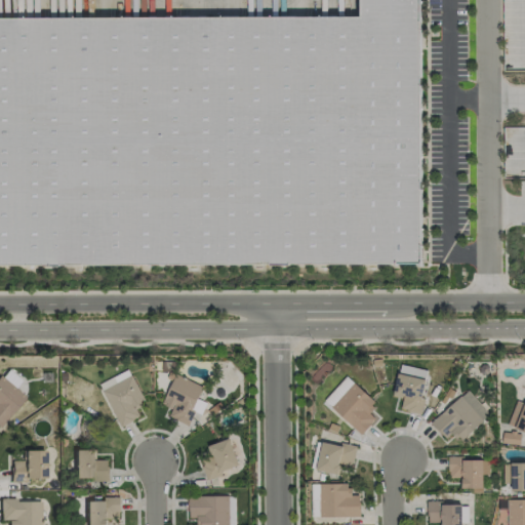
[(0,264),(419,263),(417,0),(358,0),(359,15),(0,16),(0,264)]
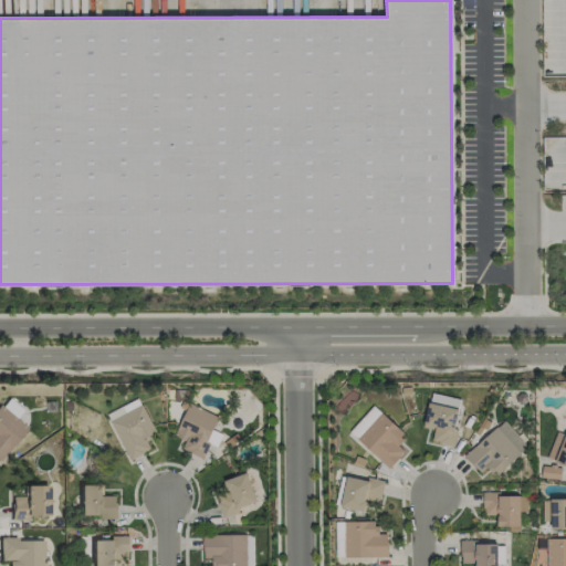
[(423,427),(433,429),(431,441),(451,447),(462,400),(430,394),(423,427)]
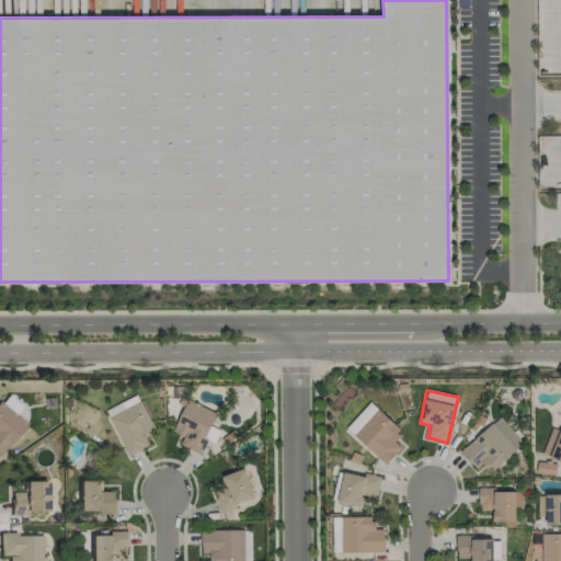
[(105,410),(127,456),(149,446),(145,437),(155,432),(137,395),(105,410)]
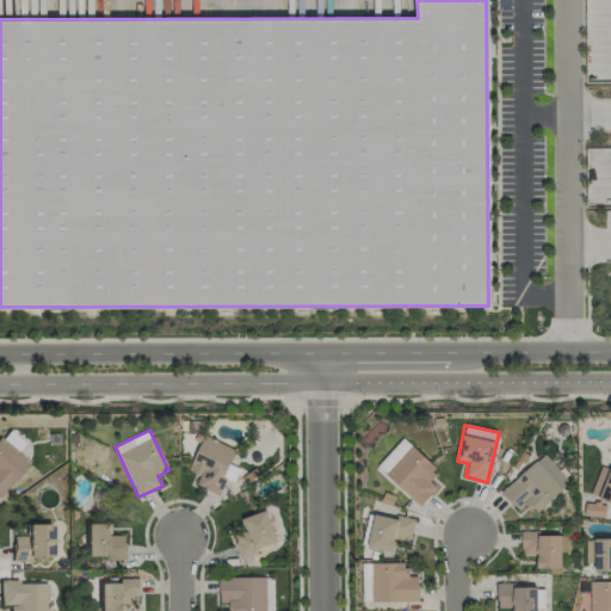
[(18,450),(24,442),(8,431),(2,439),(18,450)]
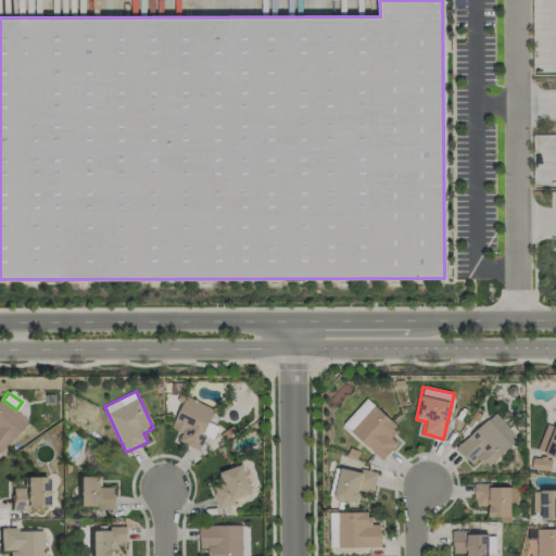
[(171,429),(181,433),(178,441),(198,450),(215,409),(185,396),(171,429)]
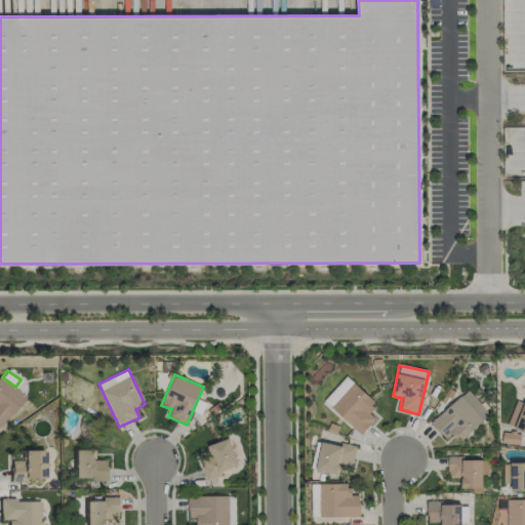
[(0,426),(25,396),(0,375),(0,426)]
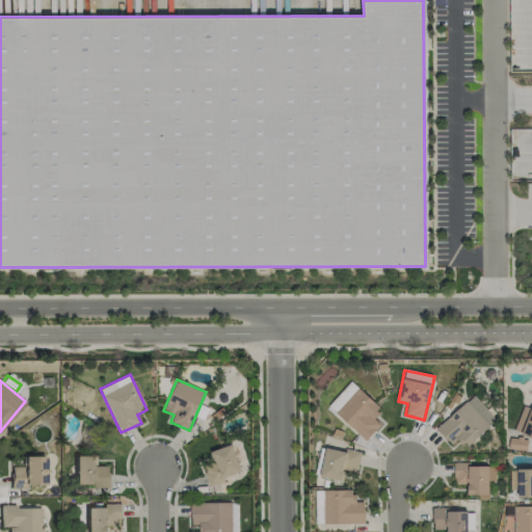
[(365,442),(380,425),(373,419),(381,409),(350,381),(327,406),(365,442)]
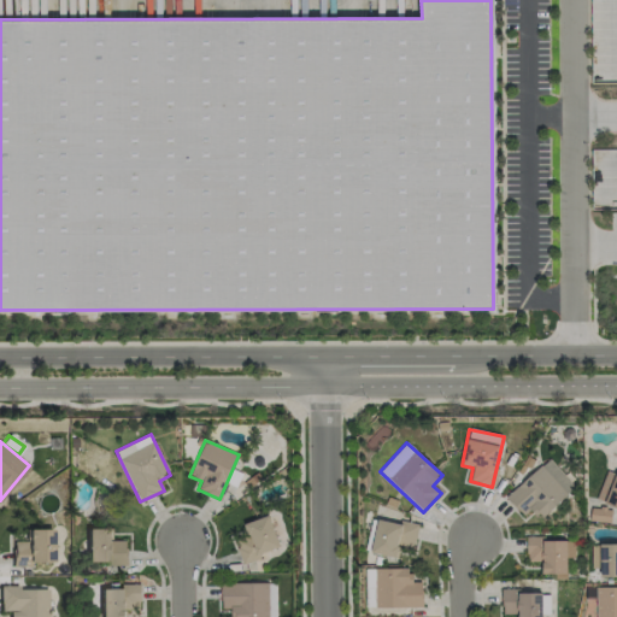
[(540,519),(575,488),(548,459),(506,498),(522,516),(530,509),(540,519)]
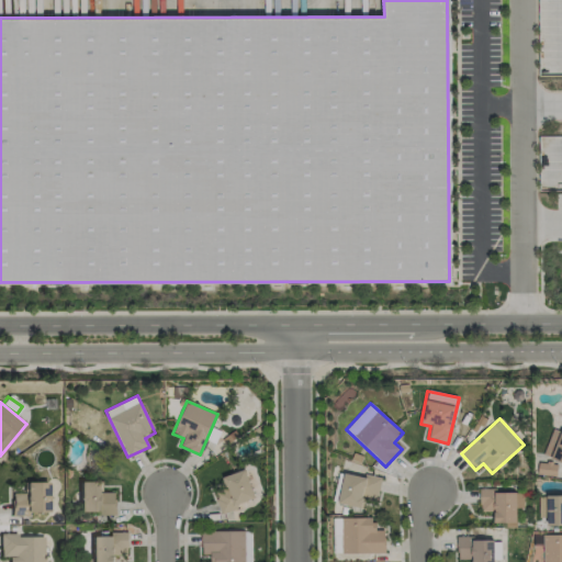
[(561,431),(552,428),(542,456),(561,462),(561,431)]
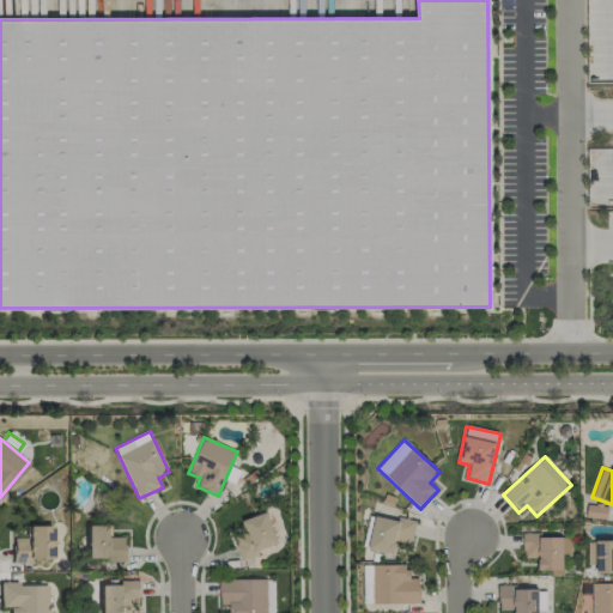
[(240,558),(278,547),(268,513),(242,520),(246,533),(234,536),(240,558)]
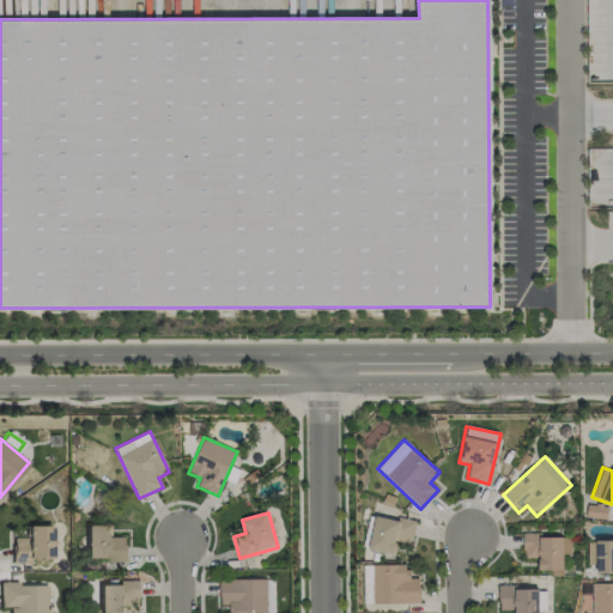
[(394,556),(396,542),(410,546),(416,525),(375,514),(366,548),(394,556)]
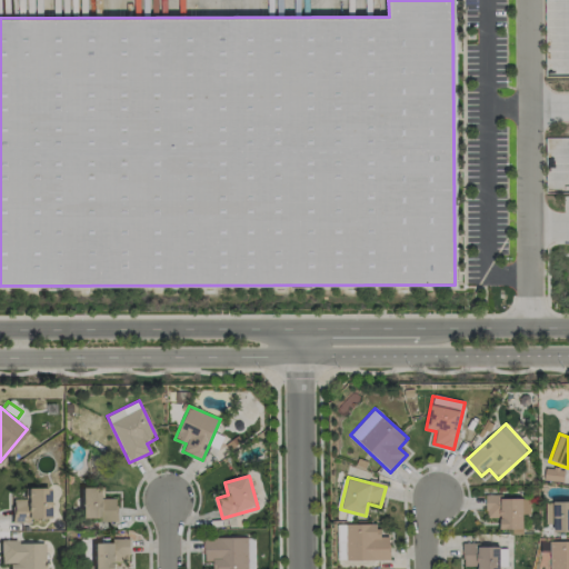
[(80,518),(100,518),(101,522),(117,521),(117,499),(102,499),(102,487),(79,488),(80,518)]
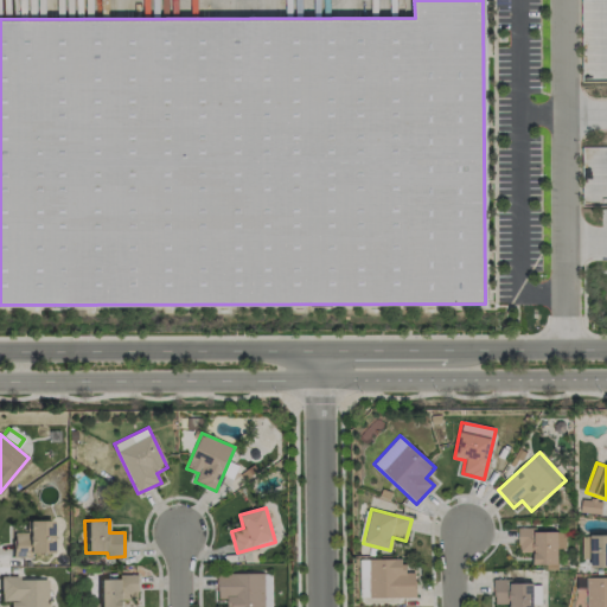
[(12,555),(51,554),(50,521),(26,521),(26,532),(12,532),(12,555)]
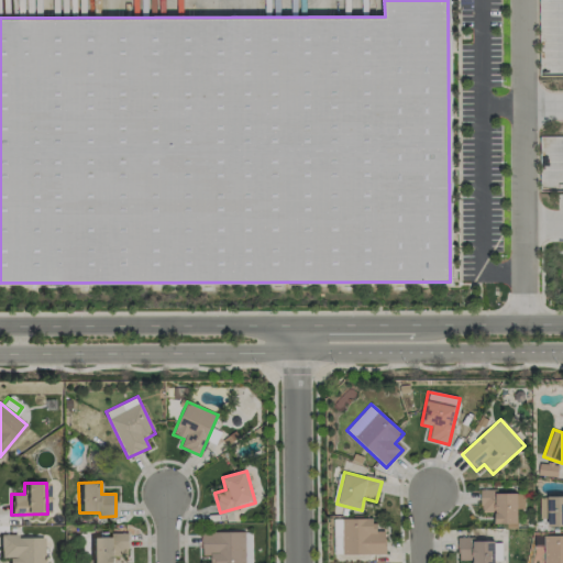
[(495,525),(517,523),(517,509),(523,509),(523,492),(481,493),(481,514),(494,512),(495,525)]
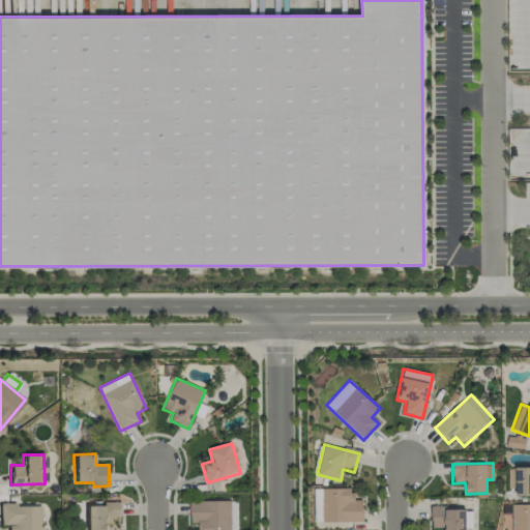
[(529,495),(529,467),(509,468),(509,496),(529,495)]
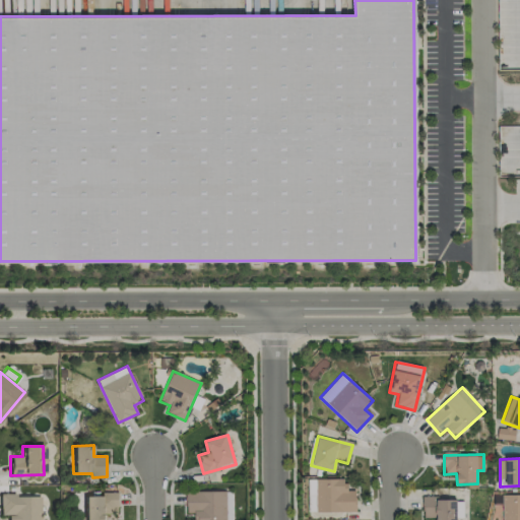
[(345,478),(315,479),(316,513),(355,512),(355,491),(346,491),(345,478)]
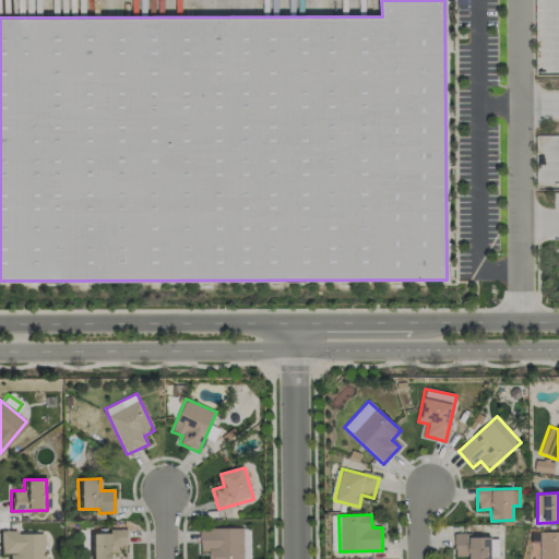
[(242,558),(242,528),(200,530),(200,552),(209,552),(209,558),(242,558)]
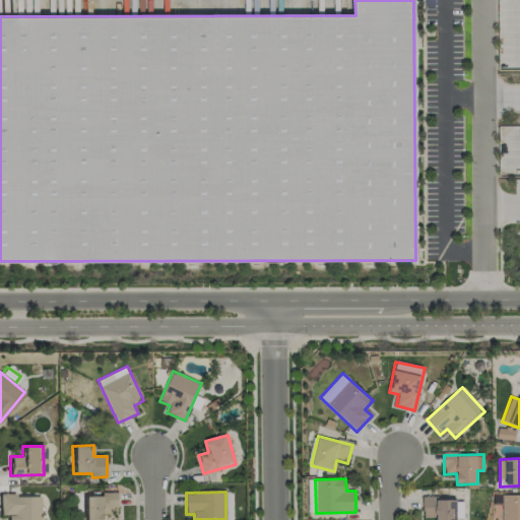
[(40,519),(40,495),(0,495),(0,515),(7,515),(7,519),(40,519)]
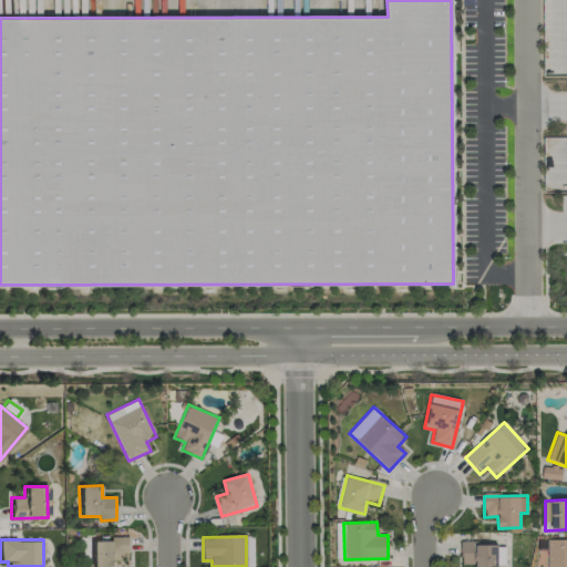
[(129,539),(91,539),(91,566),(115,566),(115,559),(129,559),(129,539)]
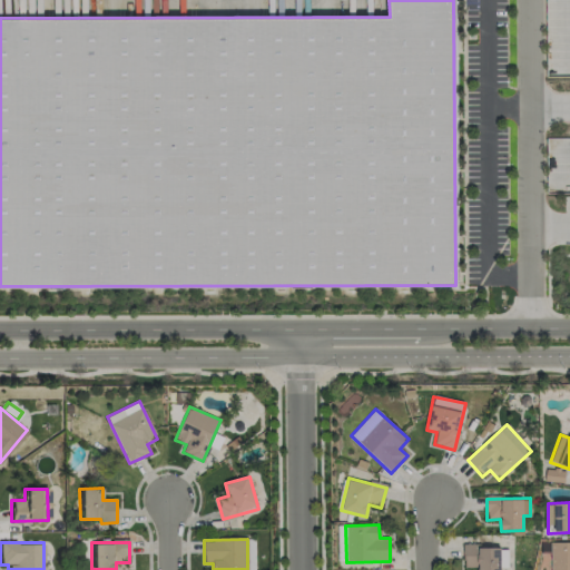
[(569,569),(569,542),(550,542),(550,569),(569,569)]
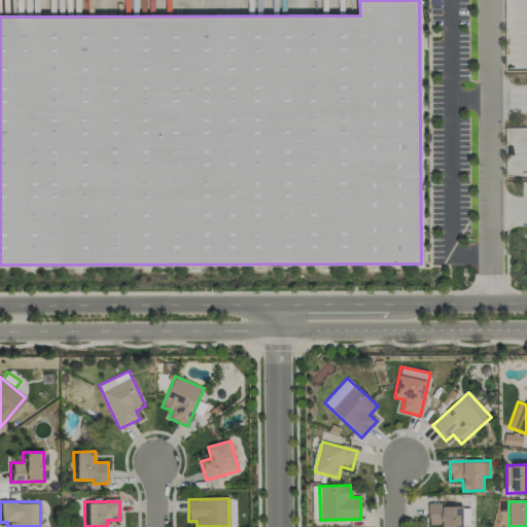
[(442,526),(462,526),(462,505),(428,506),(429,524),(442,524),(442,526)]
